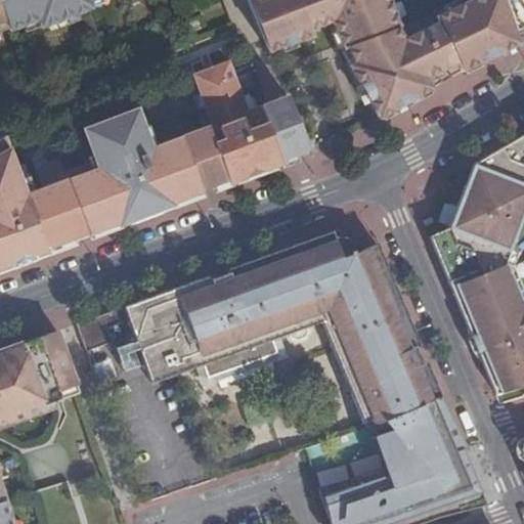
[(1,0),(0,0),(0,29),(11,25),(1,0)]
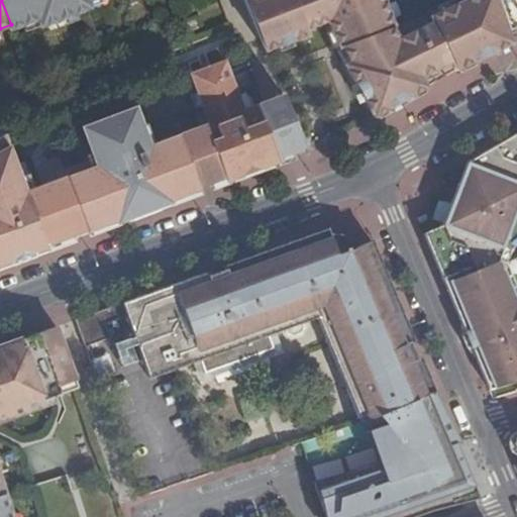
[(1,0),(11,24),(13,29),(23,25),(40,19),(42,24),(42,26),(65,18),(78,13),(90,8),(89,6),(86,0),(1,0)]
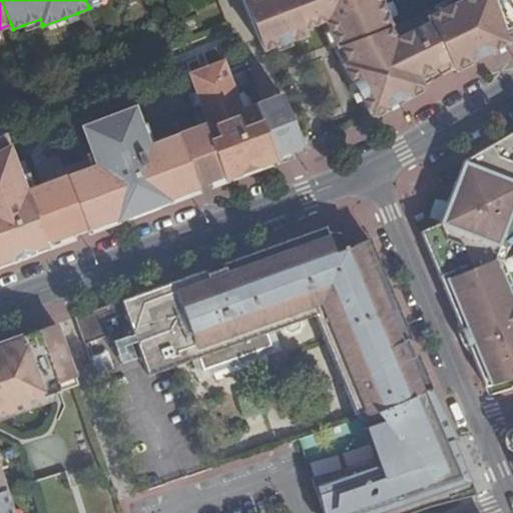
[(244,0),(251,16),(266,48),(284,41),(307,32),(305,26),(327,17),(337,43),(340,42),(349,58),(342,62),(372,113),(424,85),(419,78),(417,73),(434,65),(449,59),(453,69),(508,40),(504,29),(493,0),(456,0),(426,15),(430,22),(395,38),(387,25),(393,23),(383,0),(244,0)]
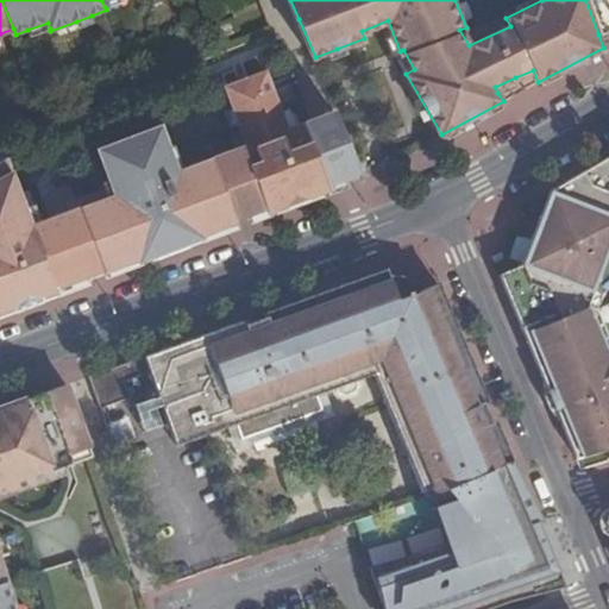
[(608,0),(585,0),(598,35),(608,27),(608,0)]
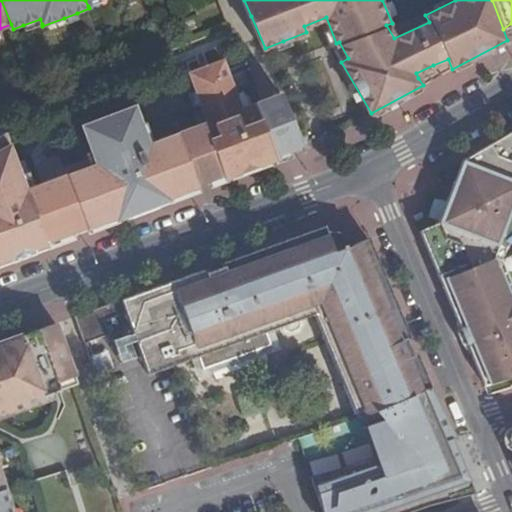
[(66,25),(80,20),(77,13),(64,18),(66,25)]
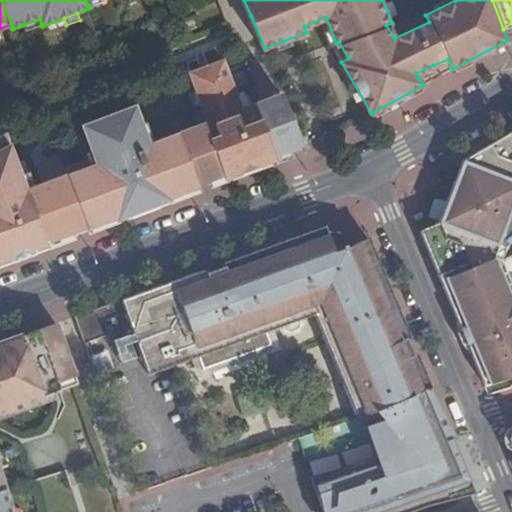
[(42,24),(40,19),(23,25),(25,31),(42,24)]
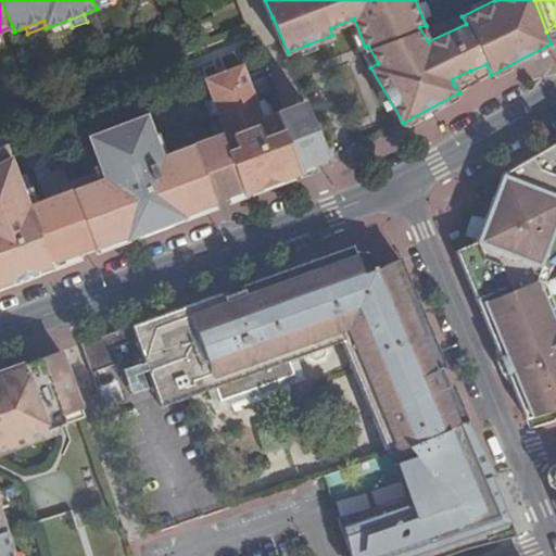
[(228,139),(194,153),(215,209),(216,210),(244,199),(247,202),(302,180),(301,177),(333,164),(310,108),(275,121),(266,124),(261,109),(247,71),(207,87),(213,102),(219,116),(228,139)]
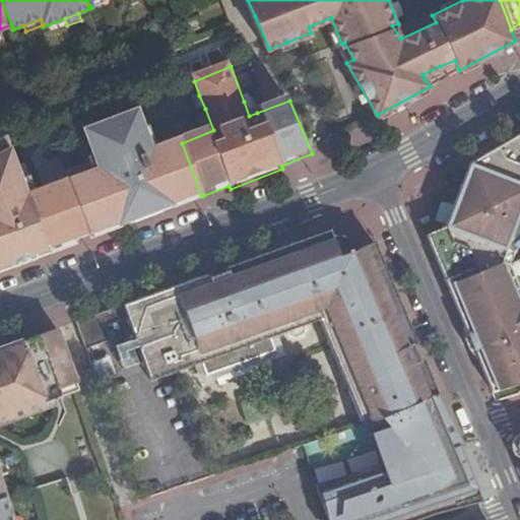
[(423,74),(425,79),(442,72),(440,66),(423,74)]
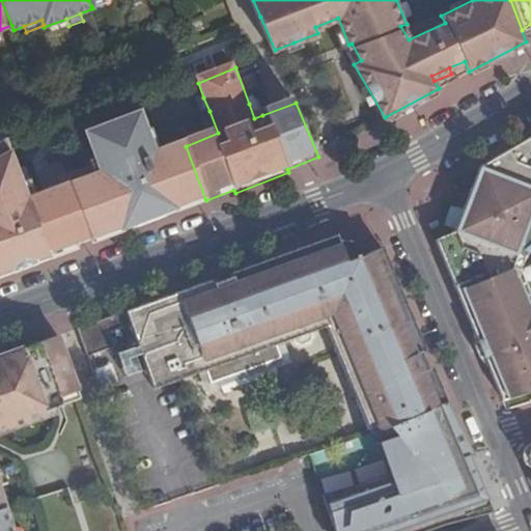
[(203,98),(196,101),(201,114),(210,111),(203,98)]
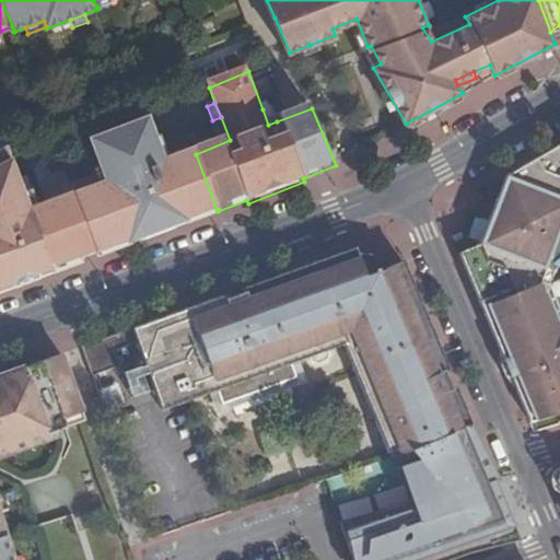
[(270,106),(263,109),(268,125),(277,121),(270,106)]
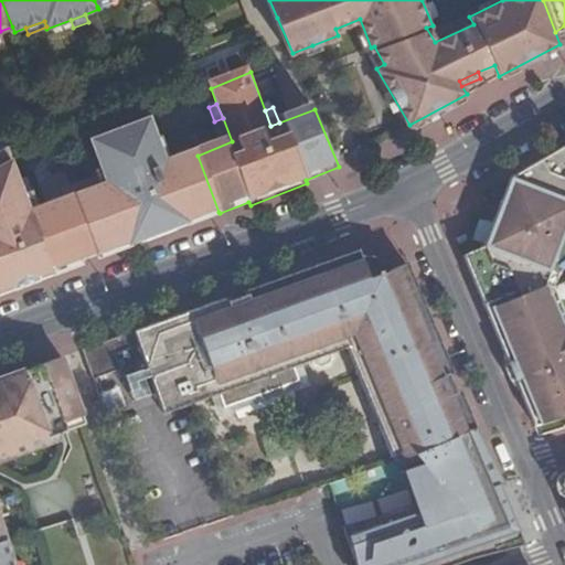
[(104,191),(77,201),(95,251),(108,245),(114,248),(129,242),(134,253),(172,237),(189,231),(188,230),(203,223),(205,217),(219,212),(198,156),(172,166),(166,168),(157,146),(149,126),(95,146),(105,174),(110,188),(104,191)]
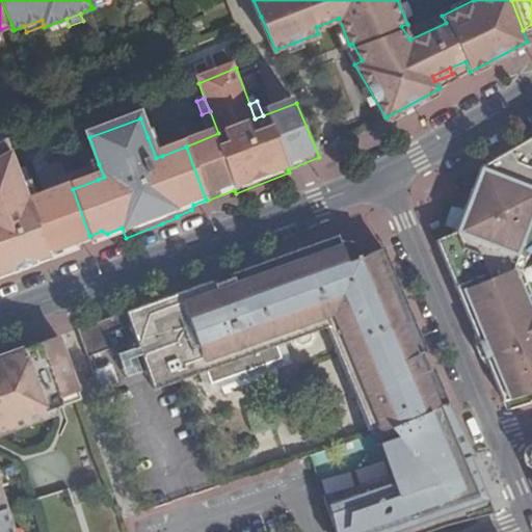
[(148,137),(156,158),(162,156),(154,135),(148,137)]
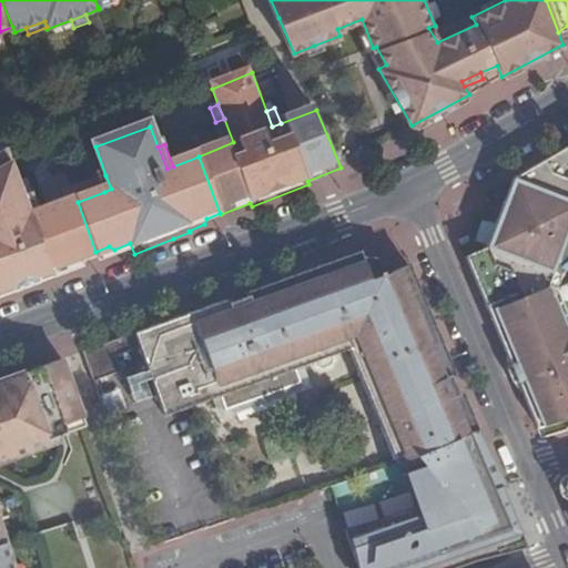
[(485,241),(465,250),(536,421),(567,406),(567,314),(567,315),(550,274),(545,274),(551,253),(565,212),(567,211),(567,144),(561,149),(509,180),(485,241)]
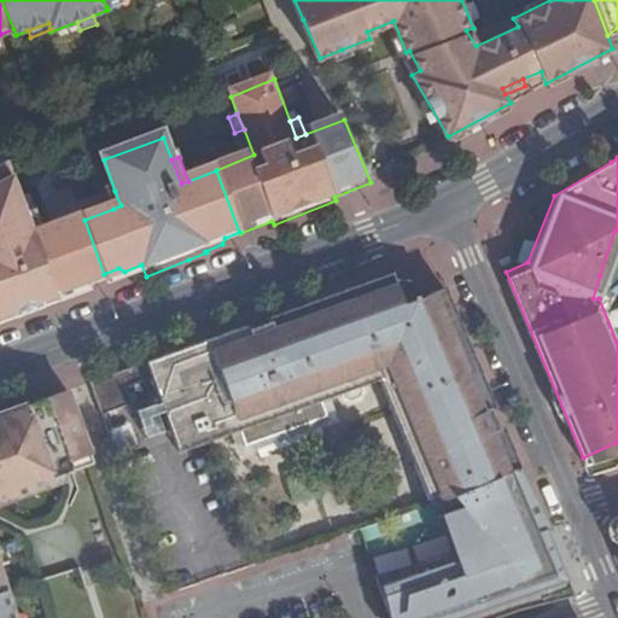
[(85,220),(82,213),(42,227),(33,231),(27,214),(19,193),(13,178),(7,163),(0,165),(0,316),(11,313),(11,314),(40,303),(39,302),(54,297),(52,291),(63,287),(69,290),(104,277),(104,274),(85,220)]
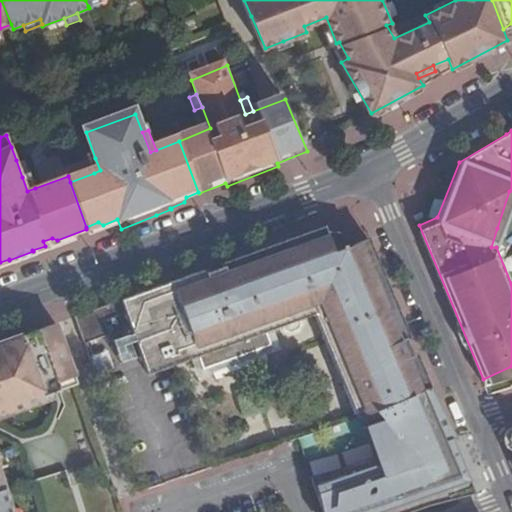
[(16,160),(23,157),(18,144),(11,147),(16,160)]
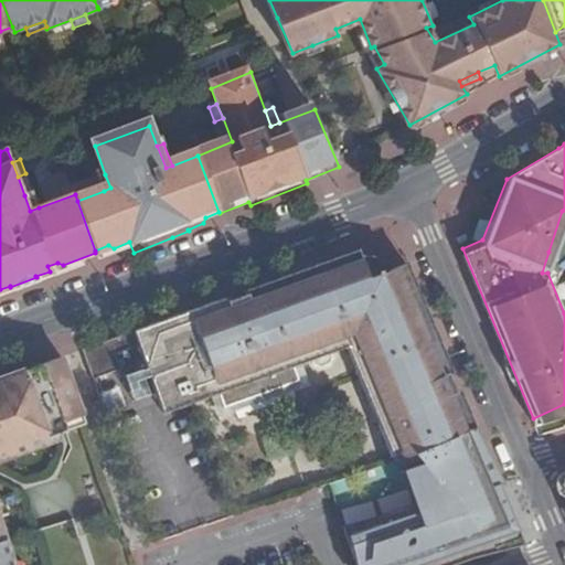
[(105,174),(98,177),(104,191),(110,188),(105,174)]
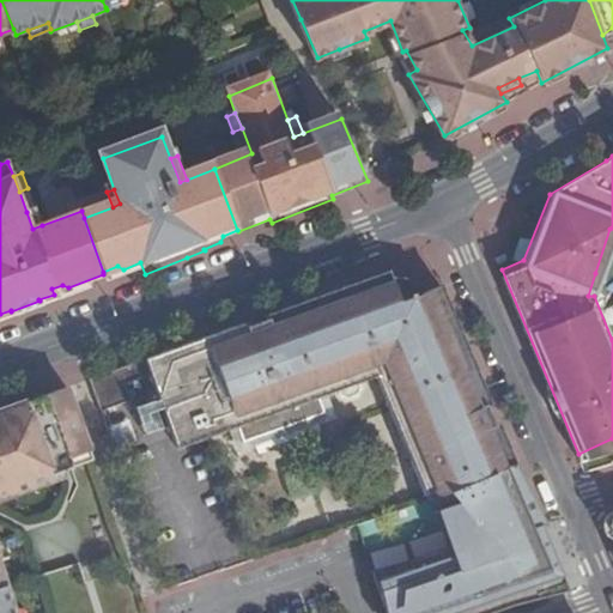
[(35,208),(26,212),(32,229),(42,225),(35,208)]
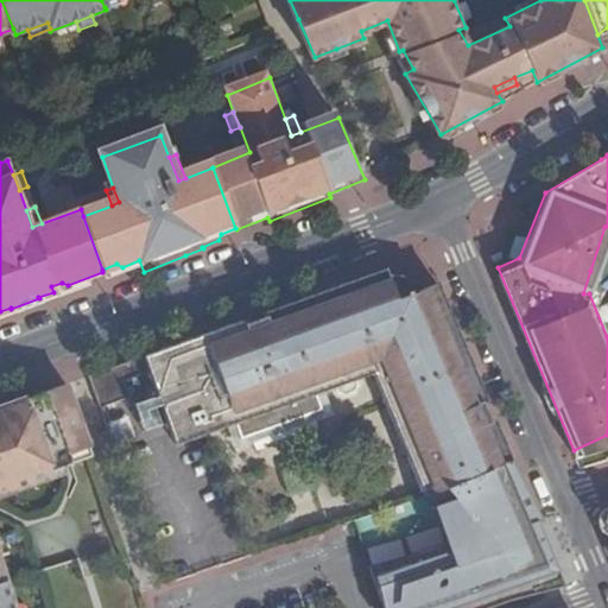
[(485,403),(488,401),(438,282),(426,286),(417,291),(391,278),(387,268),(265,312),(267,317),(251,323),(248,318),(90,374),(102,407),(134,396),(128,378),(153,369),(181,442),(241,422),(245,435),(327,406),(321,392),(340,385),(342,390),(353,392),(358,390),(363,379),(362,377),(380,371),(424,496),(426,495),(453,485),(513,461),(495,419),(493,422),(485,403)]
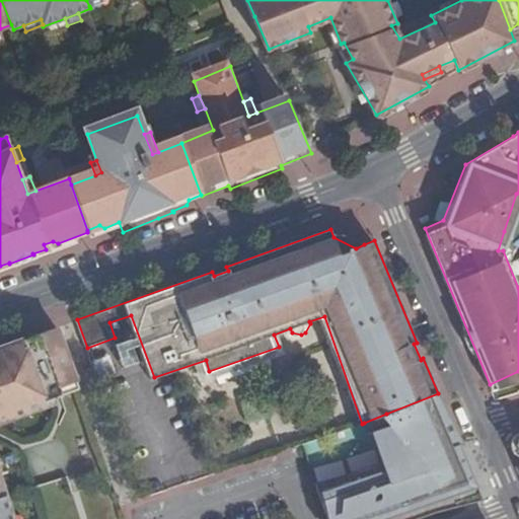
[(510,233),(504,231),(498,250),(503,250),(510,233)]
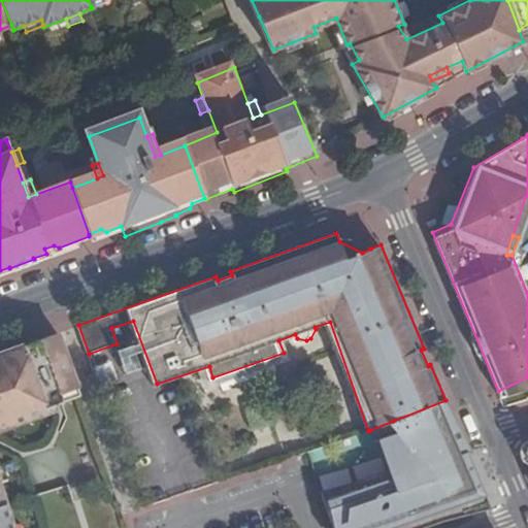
[(0,527),(6,527),(0,506),(0,424),(32,414),(56,405),(81,397),(59,333),(29,343),(32,351),(7,360),(4,352),(0,354),(0,527)]
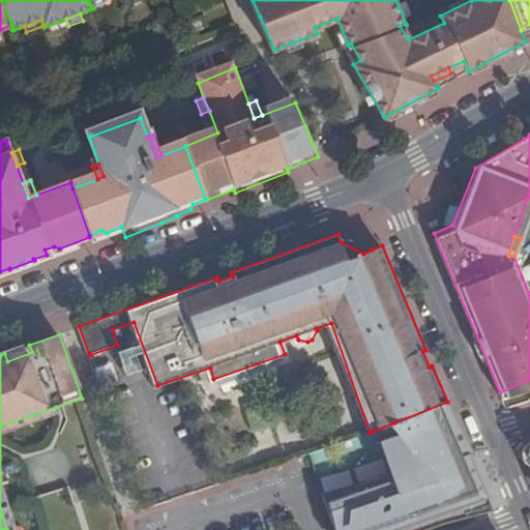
[(7,361),(32,352),(29,345),(4,353),(7,361)]
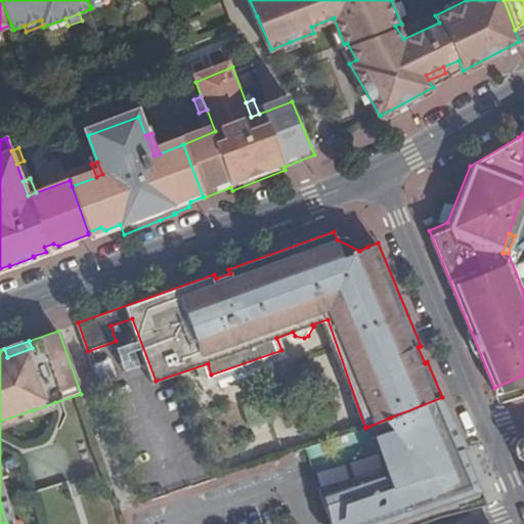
[(351,478),(318,488),(331,523),(421,523),(486,501),(442,397),(390,418),(394,427),(372,436),(384,467),(352,478),(351,478)]
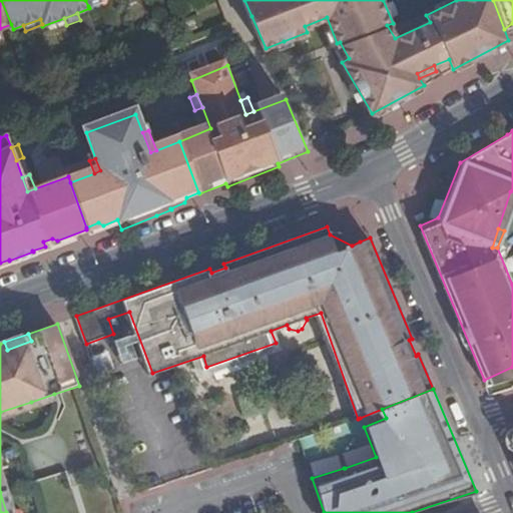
[(56,402),(54,394),(31,402),(34,411),(56,402)]
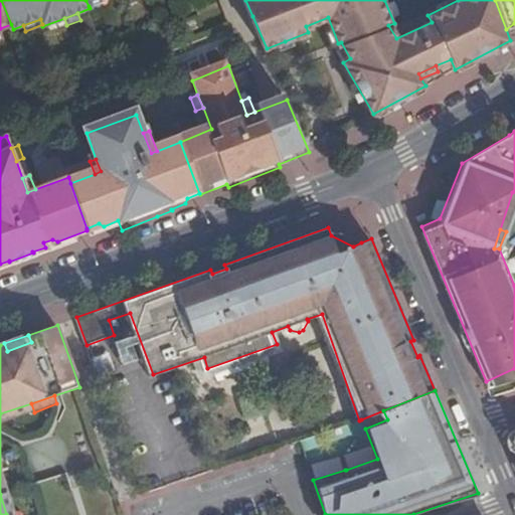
[(383,410),(361,419),(365,428),(387,419),(383,410)]
